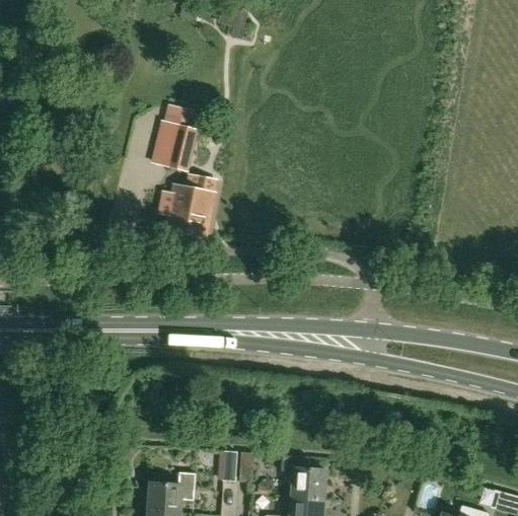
[(245,27),(248,10),(226,5),(222,21),(245,27)]
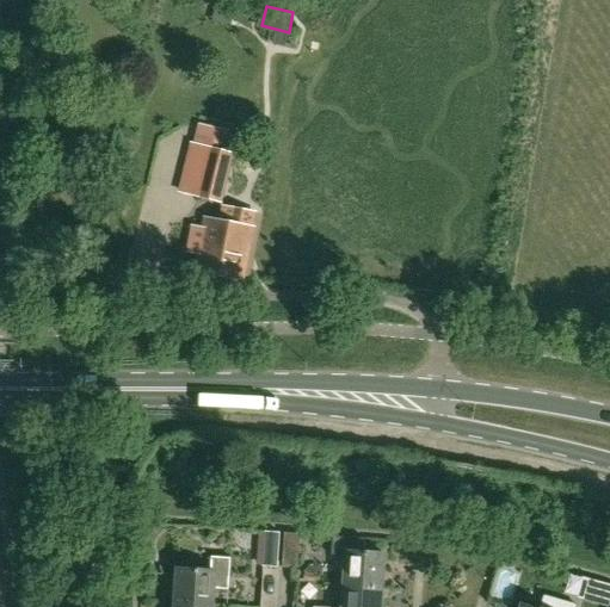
[(222,199),(233,152),(209,146),(197,193),(222,199)]
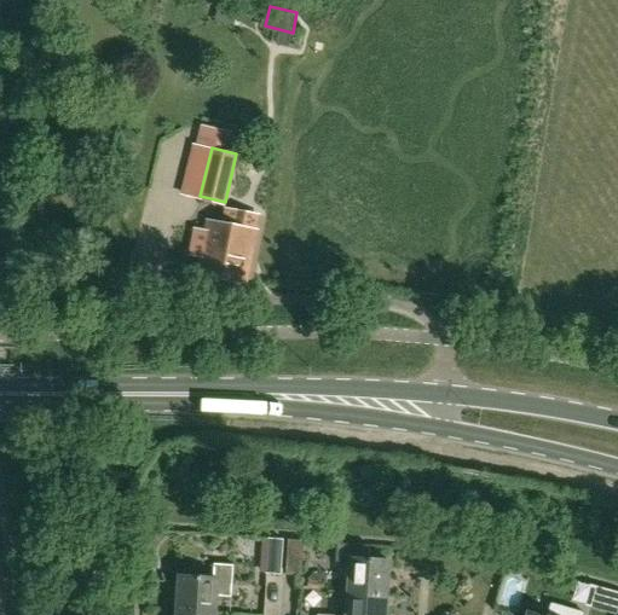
[(246,282),(256,227),(209,218),(207,228),(196,226),(191,251),(202,254),(197,273),(246,282)]
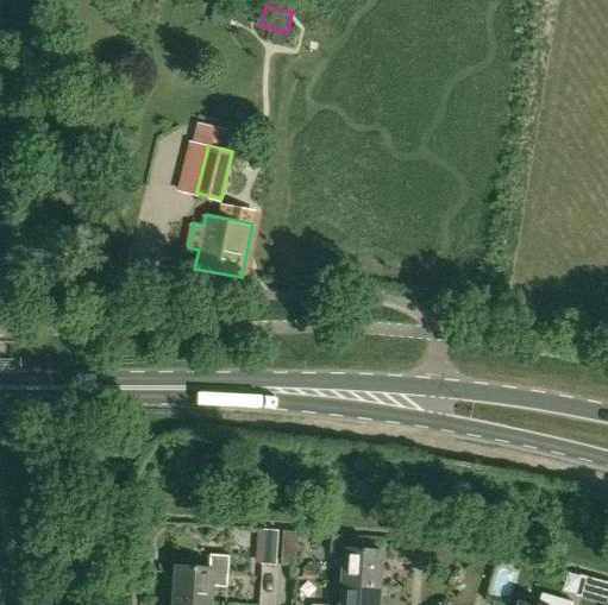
[(280,529),(264,528),(262,561),(263,561),(277,562),(280,529)]
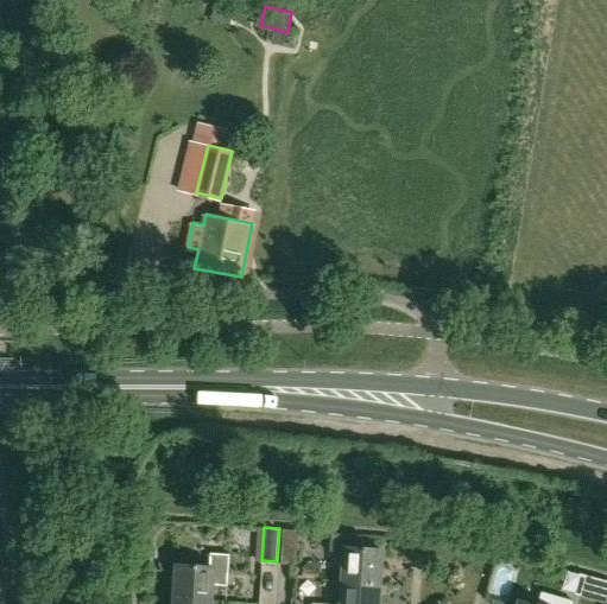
[(299,529),(284,528),(282,561),(293,563),(297,563),(299,529)]
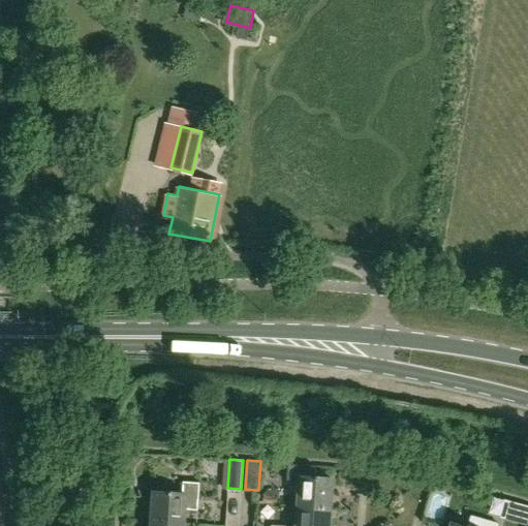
[(333,477),(315,476),(316,464),(288,462),(287,475),(300,476),(298,504),(331,506),(331,504),(334,504),(335,490),(332,490),(333,477)]
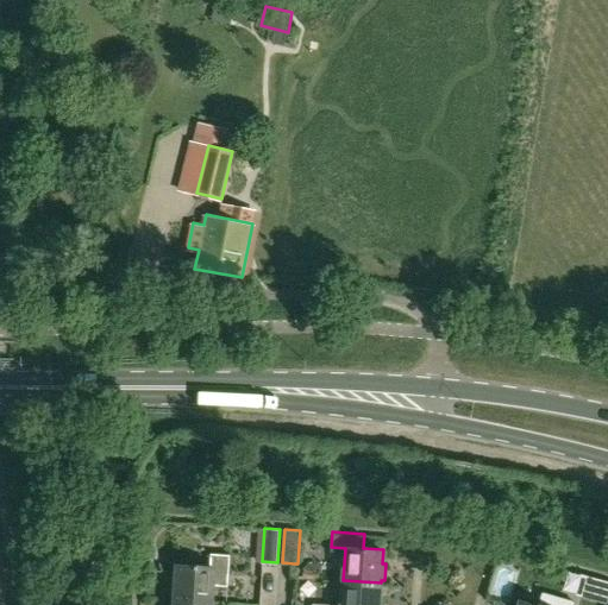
[(211,552),(210,566),(176,563),(176,578),(173,578),(171,594),(175,594),(174,597),(213,599),(214,584),(229,584),(230,553),(211,552)]
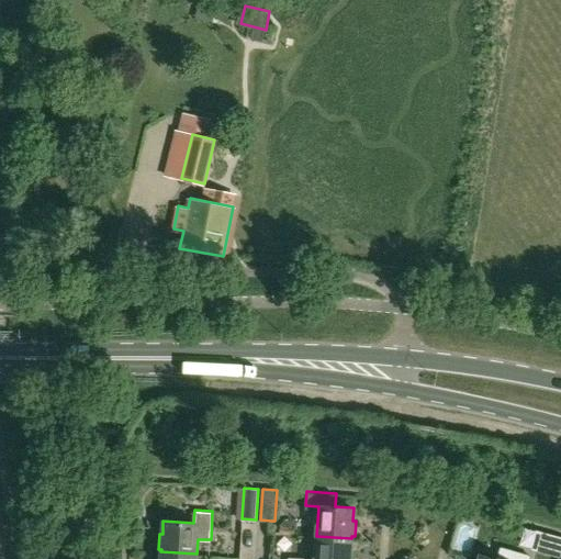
[(537,528),(530,549),(560,558),(560,536),(537,529),(537,528)]
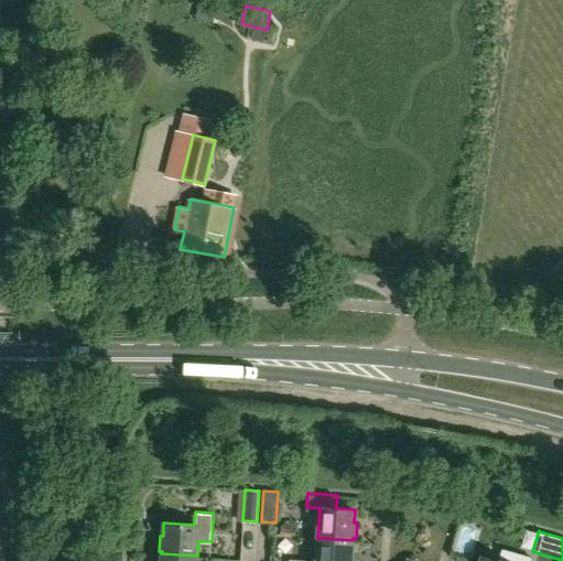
[(356,543),(353,542),(353,540),(317,538),(316,560),(290,559),(289,560),(350,560),(352,559),(355,559),(356,543)]
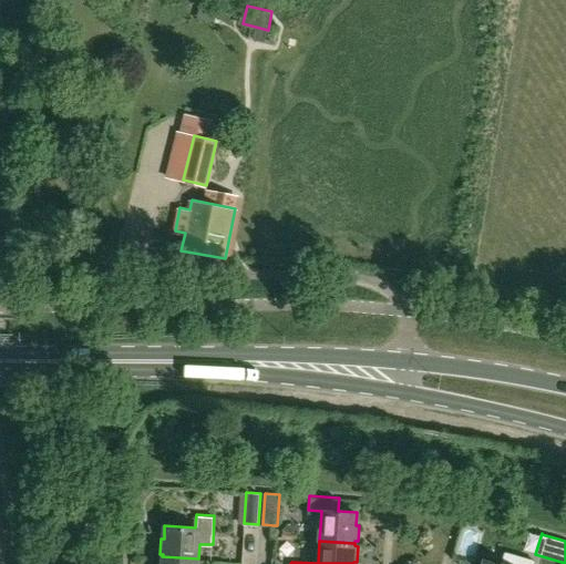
[(534,563),(535,560),(505,551),(502,563),(484,559),(482,563),(534,563)]
